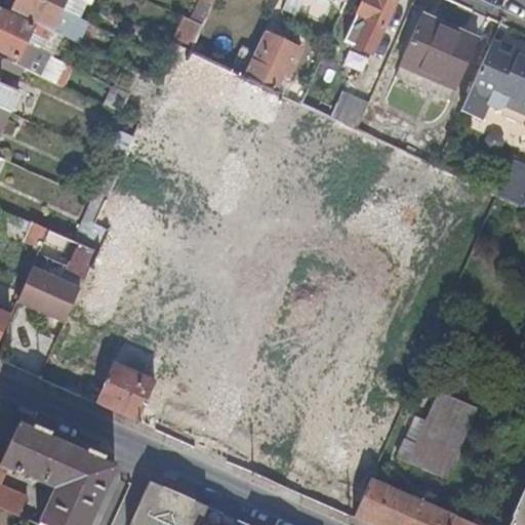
[(62,10),(38,0),(16,0),(11,12),(40,26),(51,31),(62,10)]
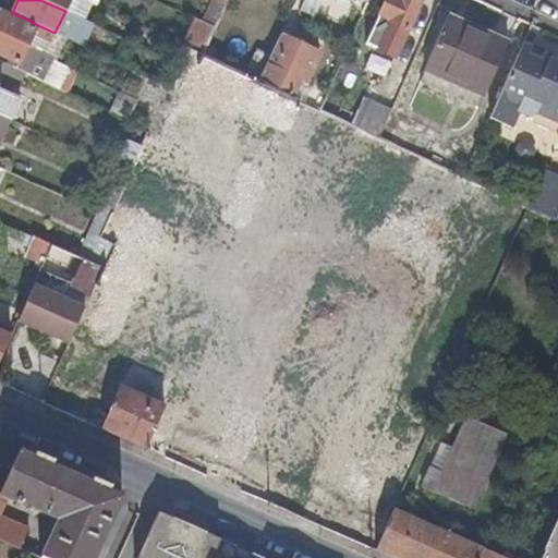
[(70,0),(40,0),(65,11),(70,0)]
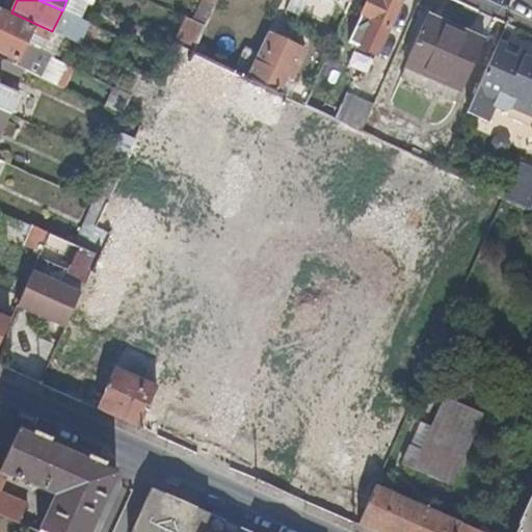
[(67,0),(62,10),(81,20),(88,4),(92,6),(95,0),(94,0),(67,0)]
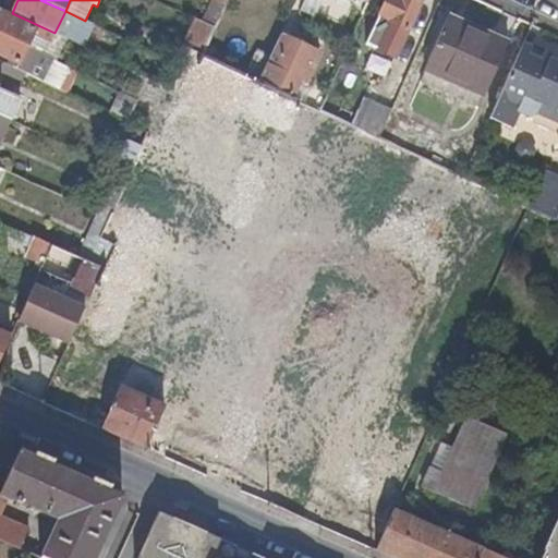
[(211,0),(203,21),(215,26),(225,4),(215,0),(211,0)]
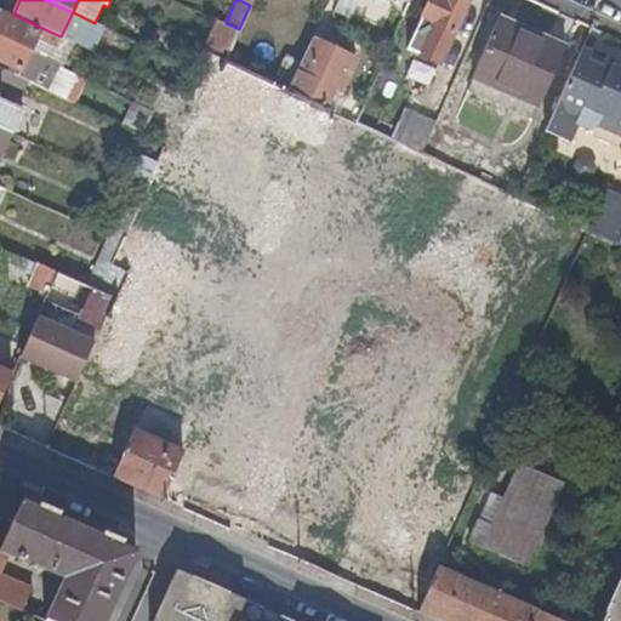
[(431,0),(410,47),(443,62),(471,0),(431,0)]
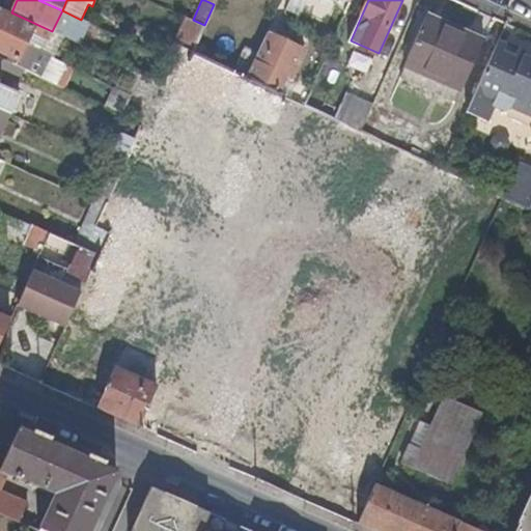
[(62,10),(52,31),(63,37),(79,44),(89,23),(81,20),(62,10)]
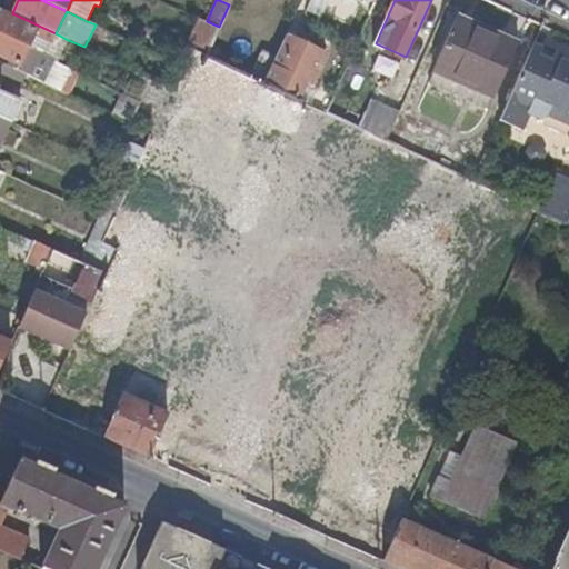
[(0,12),(0,35),(28,48),(33,37),(39,39),(42,32),(0,12)]
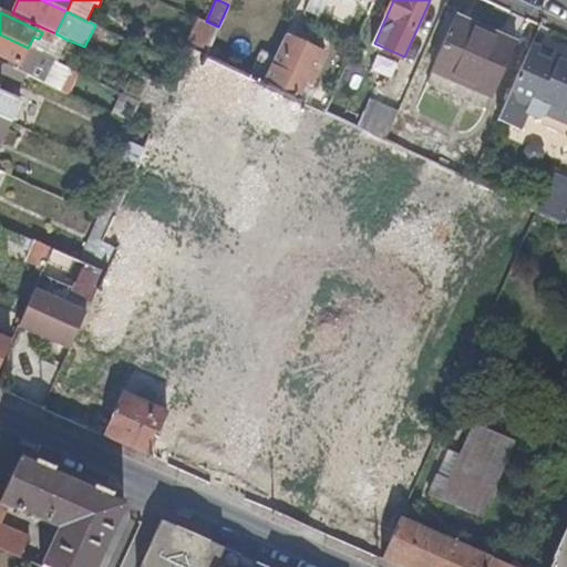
[(518,42),(459,14),(435,68),(435,70),(430,81),(488,106),(494,95),(496,95),(518,42)]
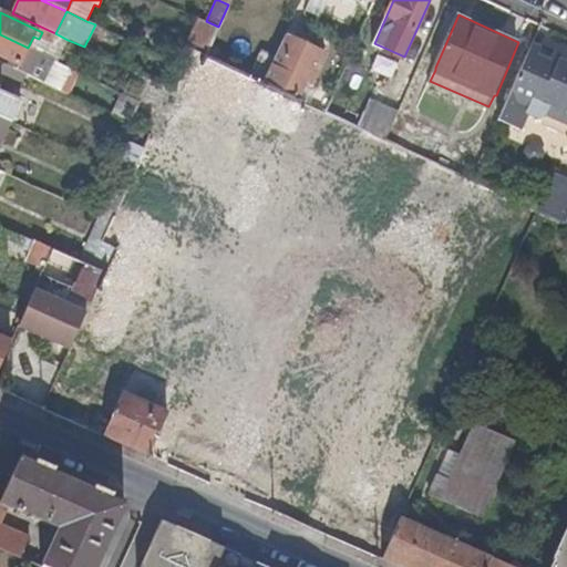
[(189,42),(207,50),(218,27),(206,21),(199,18),(189,42)]
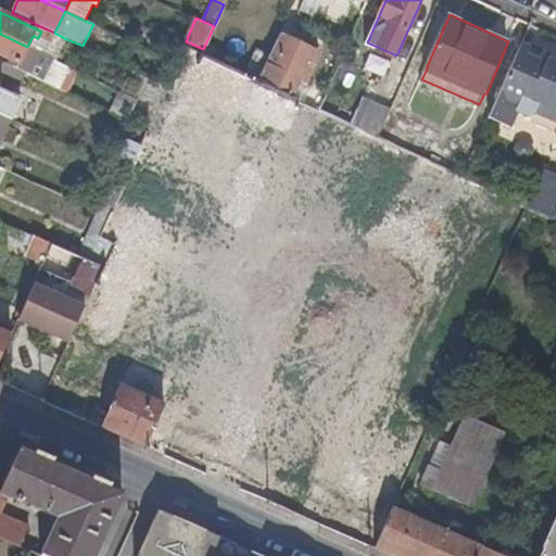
[(52,59),(57,61),(66,39),(54,33),(42,27),(41,32),(38,38),(33,36),(27,47),(52,59)]
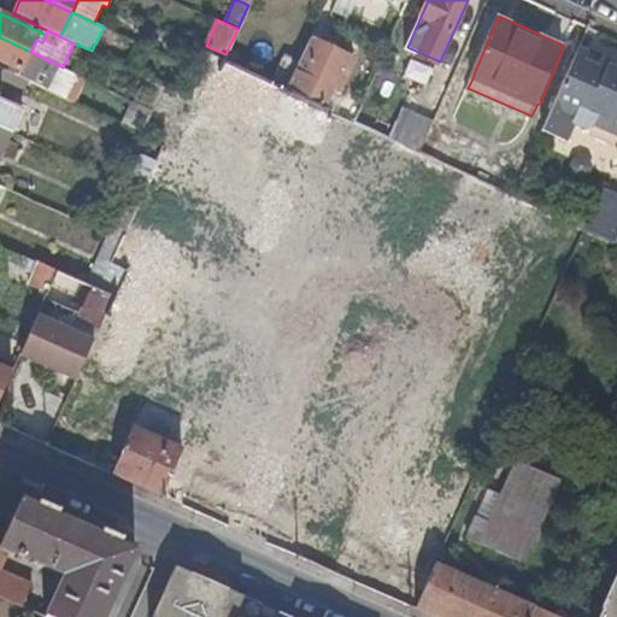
[(323,35),(315,31),(288,88),(312,100),(322,80),(340,88),(354,57),(319,41),(323,35)]
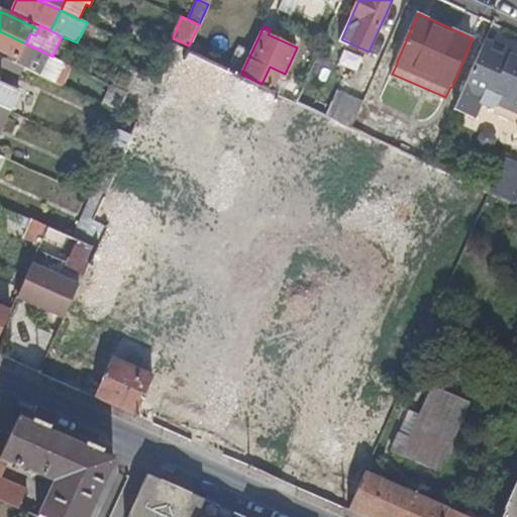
[(25,43),(0,31),(0,52),(18,60),(18,59),(21,60),(18,66),(24,69),(38,75),(48,55),(25,43)]
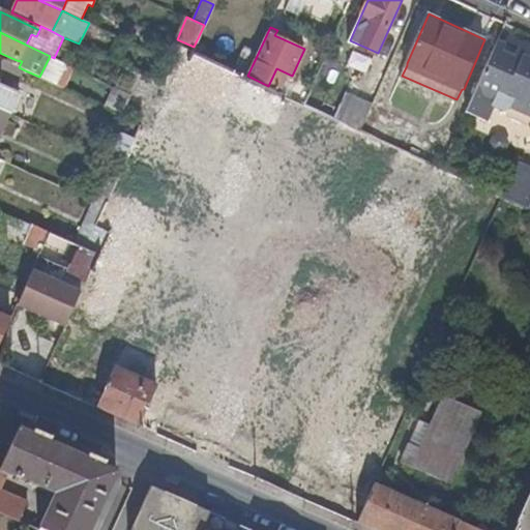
[(525,51),(498,39),(480,81),(466,112),(487,121),(494,105),(503,109),(510,106),(529,113),(529,63),(521,59),(525,51)]
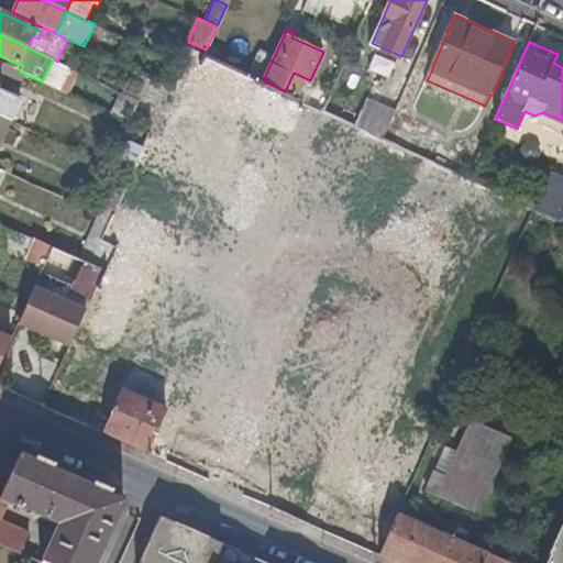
[(211,109),(225,105),(205,55),(166,140),(158,158),(176,167),(184,170),(211,109)]
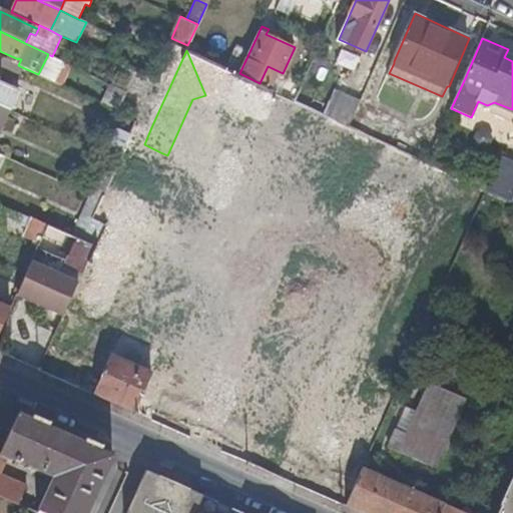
[(239,73),(234,71),(186,50),(205,95),(218,90),(269,113),(279,91),(260,83),(239,73)]
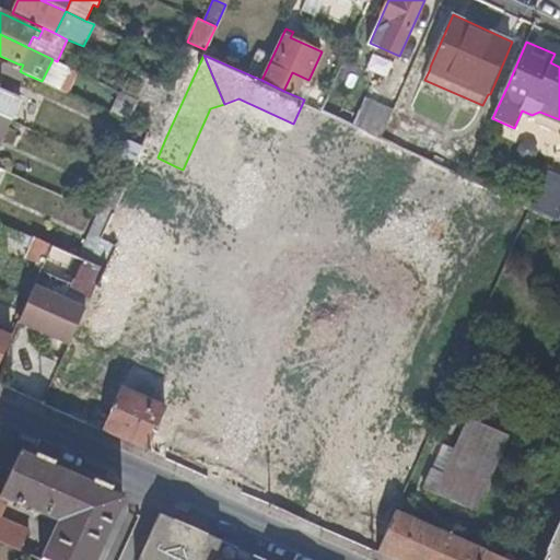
[(53,59),(42,81),(60,90),(70,68),(57,61),(53,59)]
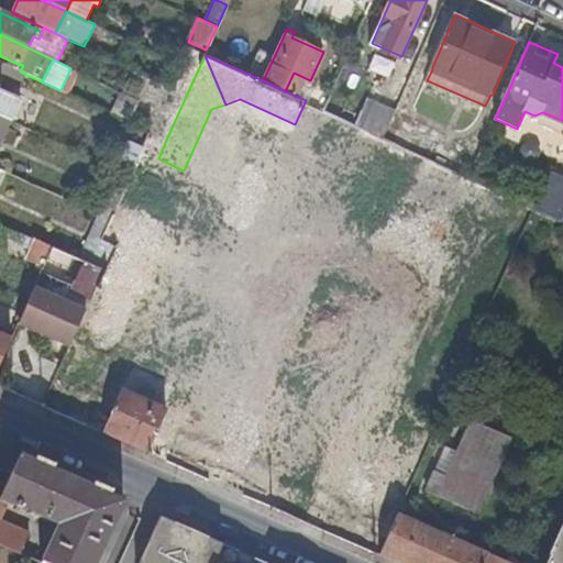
[(20,72),(0,62),(0,116),(11,121),(19,101),(0,92),(0,78),(21,88),(26,75),(20,72)]
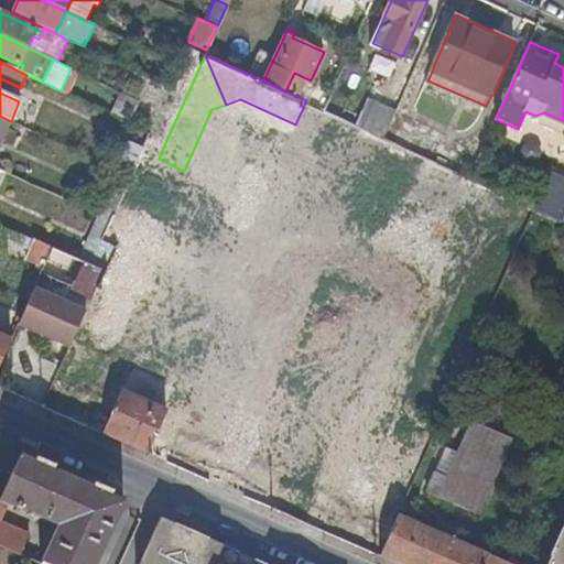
[(125,94),(140,100),(151,78),(134,71),(125,94)]
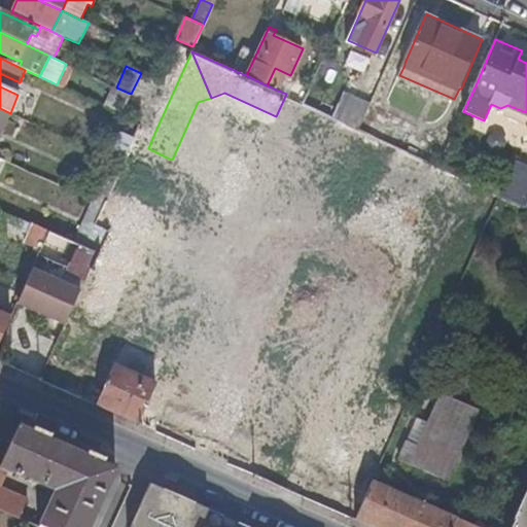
[(105,107),(120,114),(131,94),(116,88),(114,86),(105,107)]
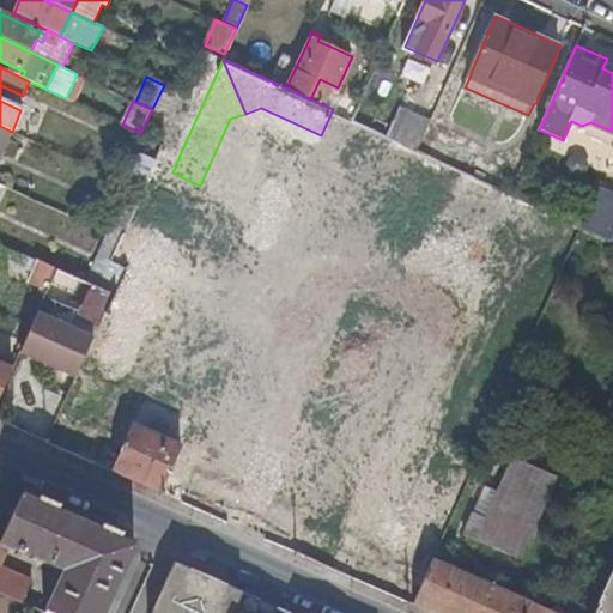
[(340,102),(337,111),(353,119),(356,113),(351,110),(352,107),(340,102)]
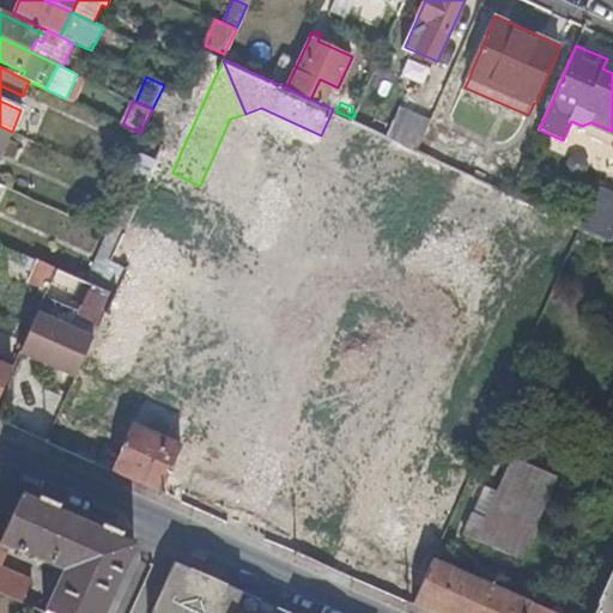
[(375,129),(381,115),(359,104),(356,113),(353,119),(360,122),(375,129)]
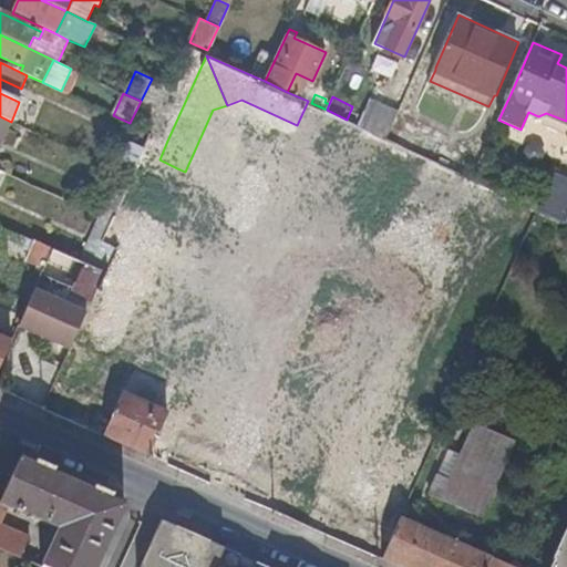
[(377,116),(382,103),(372,99),(366,112),(377,116)]
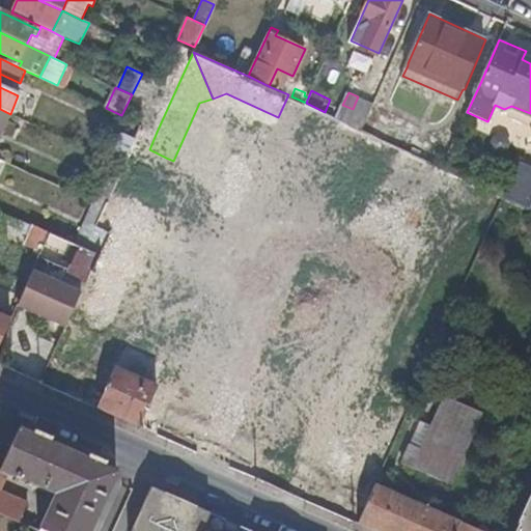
[(363,130),(374,104),(358,96),(353,109),(342,105),(330,100),(325,112),(341,119),(363,130)]
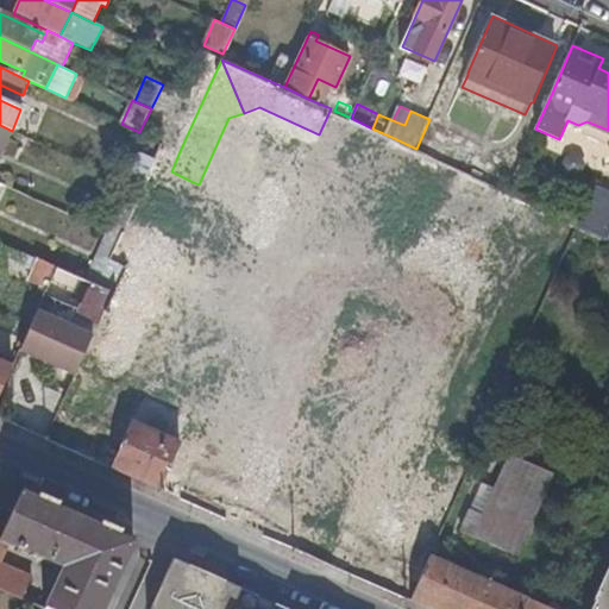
[(0,125),(0,155),(12,131),(0,125)]
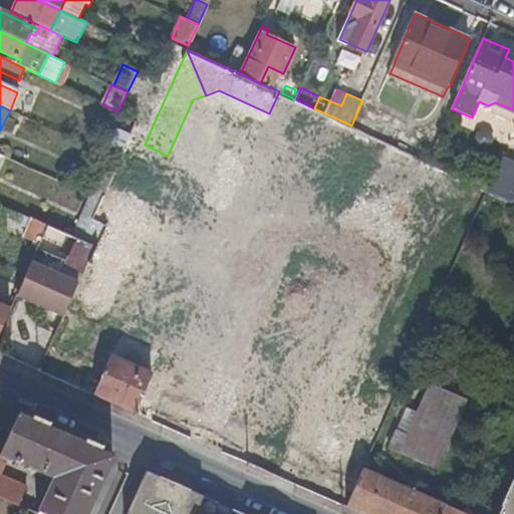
[(258,124),(247,119),(244,125),(255,131),(258,124)]
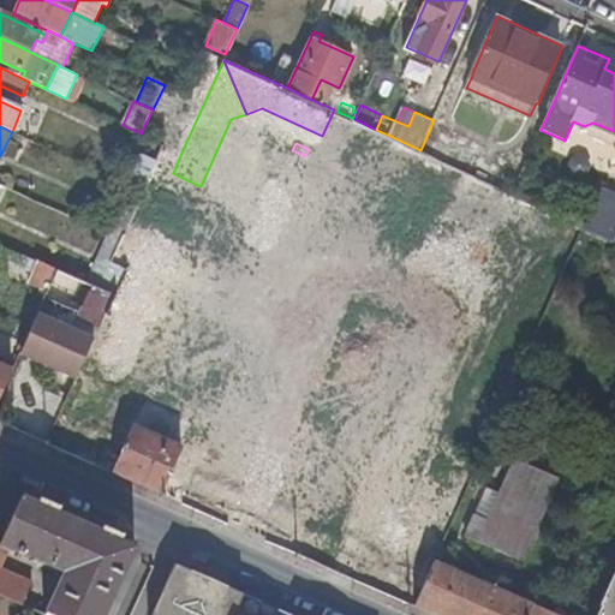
[(181,236),(165,228),(153,224),(160,207),(190,220),(198,199),(187,196),(192,183),(173,173),(181,153),(165,145),(156,163),(151,175),(165,183),(137,239),(151,245),(155,238),(159,239),(175,248),(181,236)]
